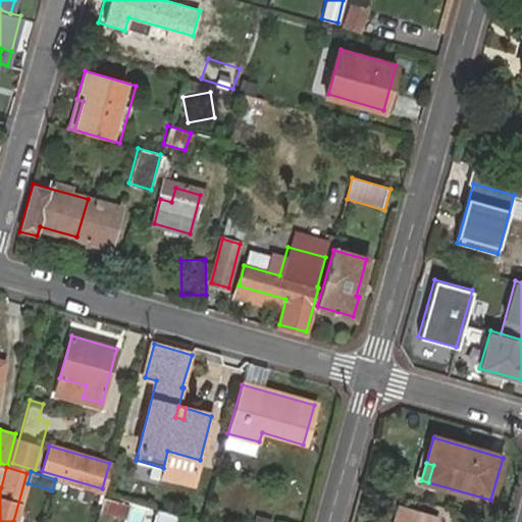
[(81,510),(99,515),(106,492),(55,479),(52,490),(84,500),(81,510)]
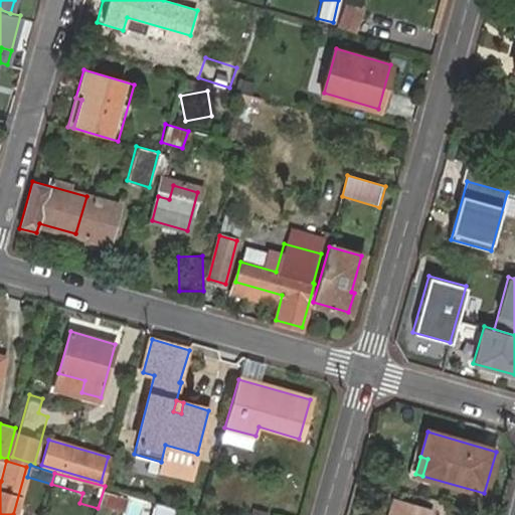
[(430,514),(433,509),(393,498),(388,514),(430,514)]
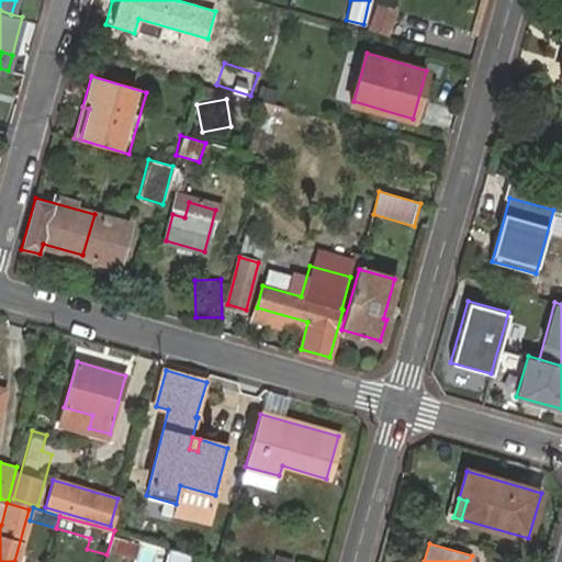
[(166,561),(189,561),(192,552),(171,547),(166,561)]
